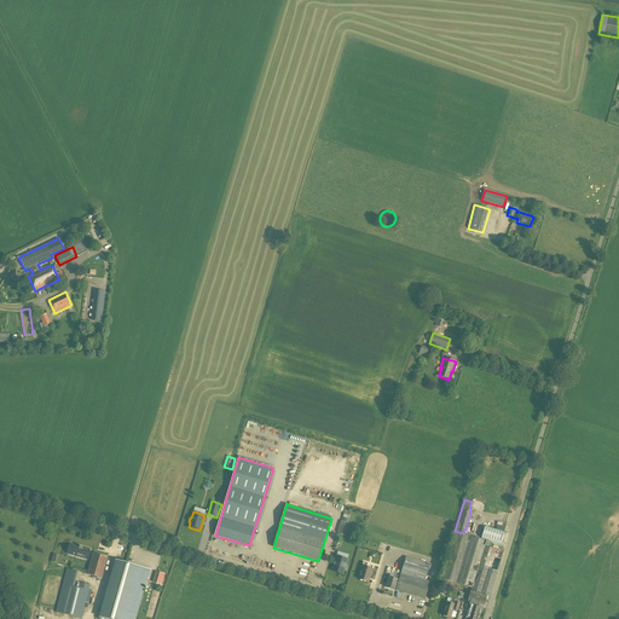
[(345,534),(348,524),(341,521),(337,533),(345,534)]
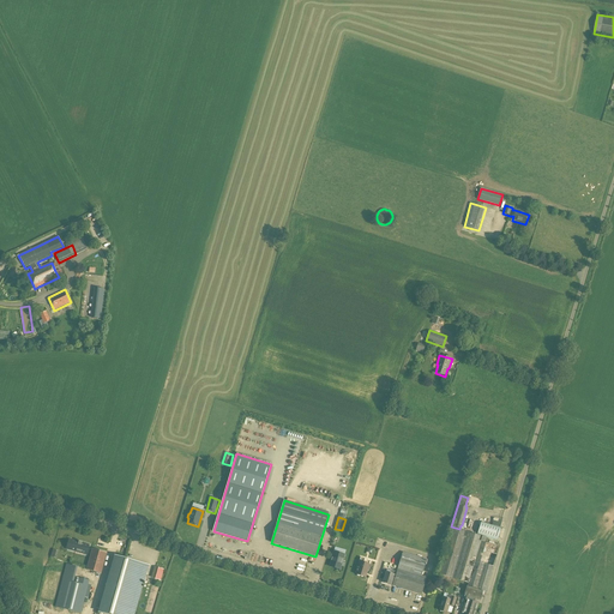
[(500,528),(503,521),(491,517),(488,523),(500,528)]
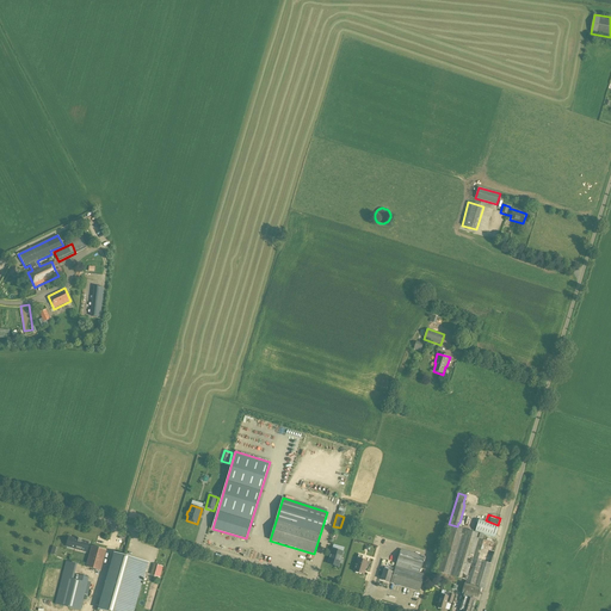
[(495,538),(499,525),(479,519),(475,532),(495,538)]
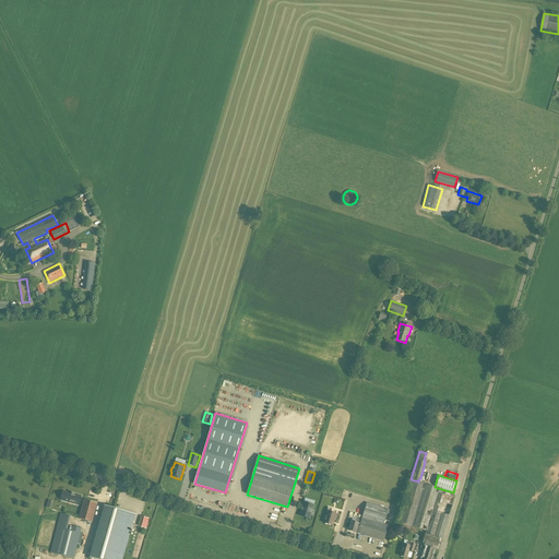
[(412,480),(399,523),(415,527),(427,485),(412,480)]
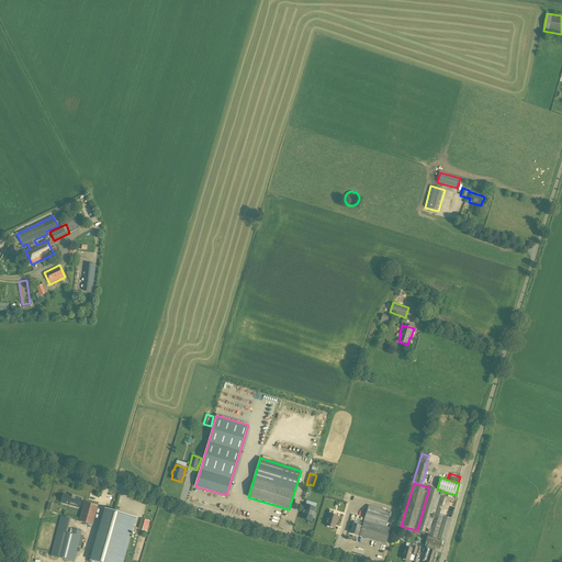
[(425,546),(426,546),(428,547),(435,548),(439,549),(442,541),(445,542),(457,501),(444,496),(445,493),(442,492),(429,535),(428,534),(425,546)]
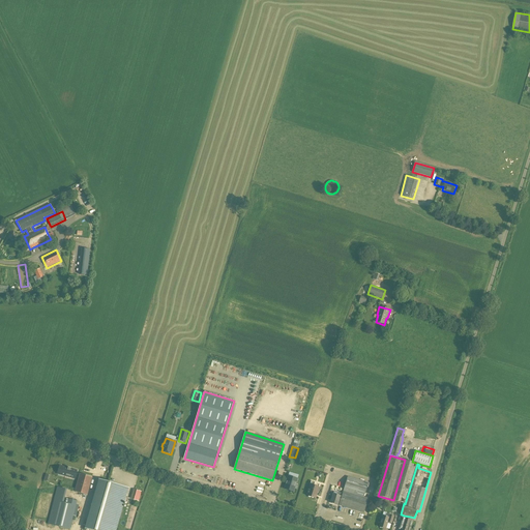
[(63,466),(60,475),(75,479),(77,470),(71,469),(71,468),(68,468),(63,466)]
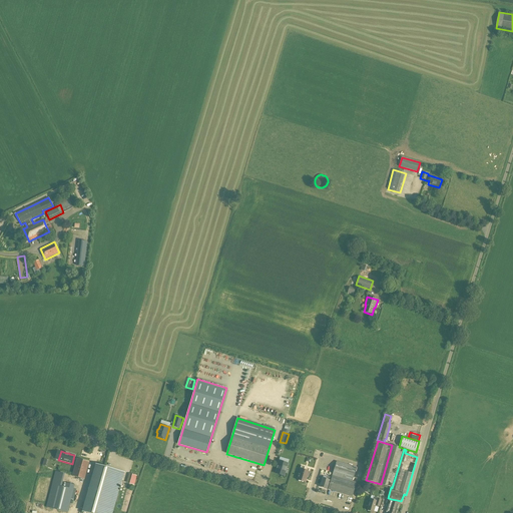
[(89,463),(77,459),(77,460),(76,462),(76,464),(72,476),(84,479),(89,463)]
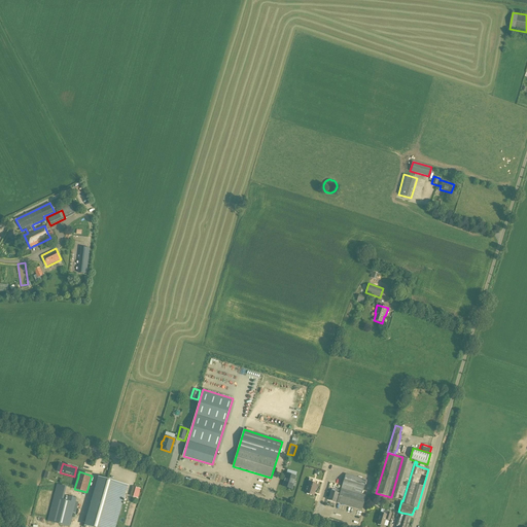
[(291,489),(295,477),(286,473),(284,480),(285,480),(283,487),(291,489)]
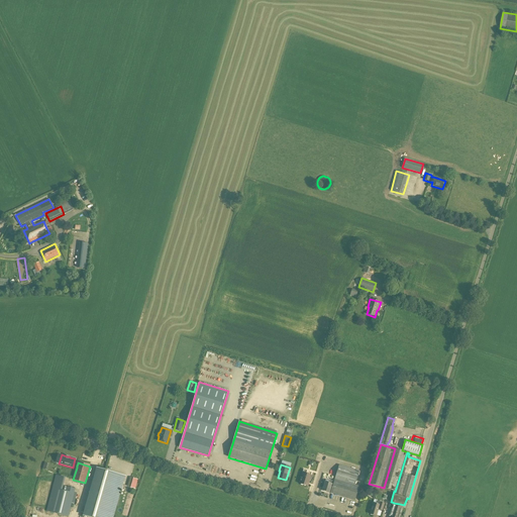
[(354,500),(358,486),(355,484),(358,472),(339,466),(330,493),(354,500)]
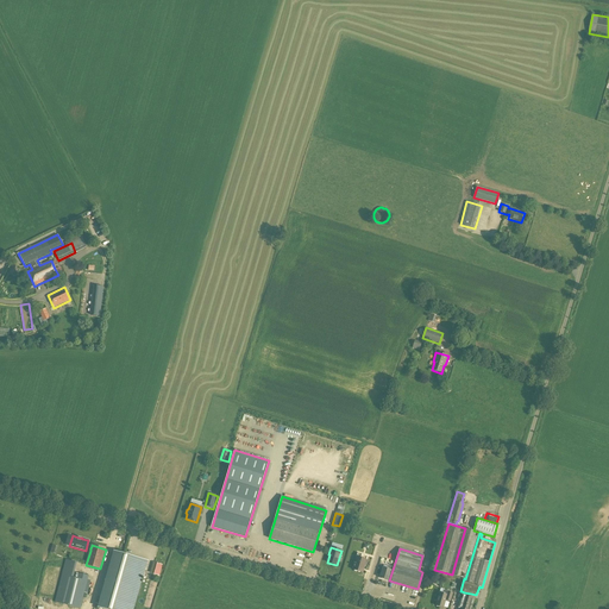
[(133,608),(148,562),(115,552),(99,608),(105,608),(133,608)]
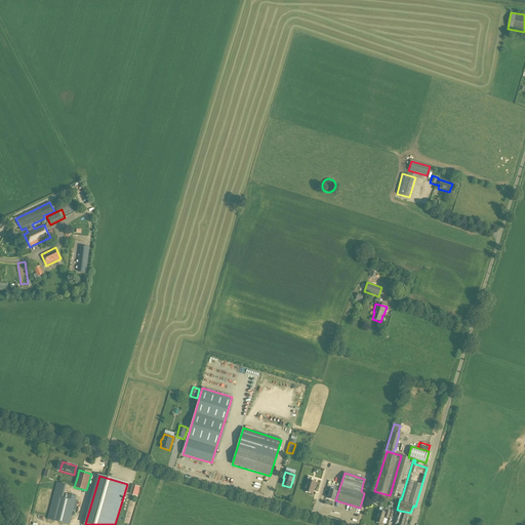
[(313,494),(316,483),(311,481),(312,478),(309,477),(304,491),(313,494)]
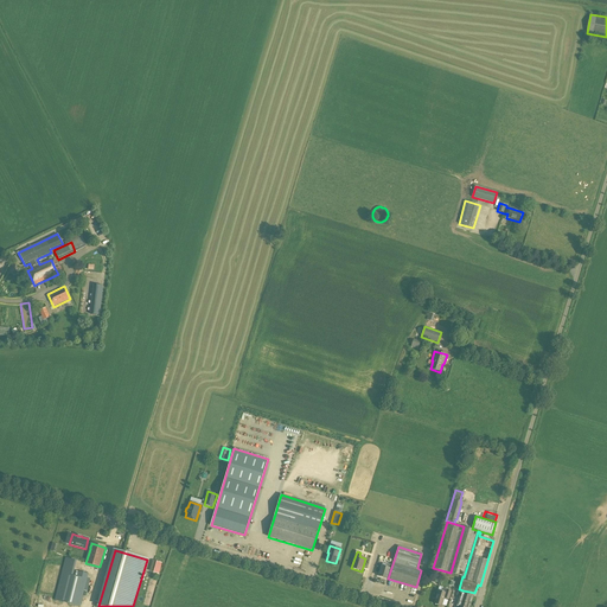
[(77,576),(72,575),(76,561),(65,557),(55,600),(80,606),(88,574),(78,572),(77,576)]
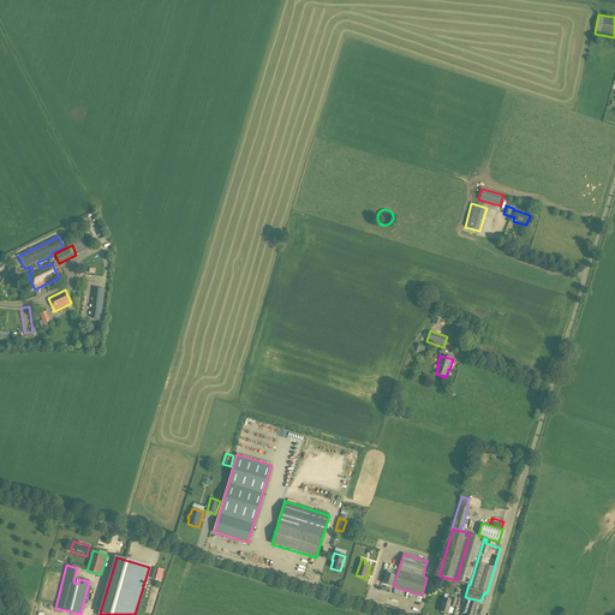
[(160,581),(163,571),(156,568),(153,579),(160,581)]
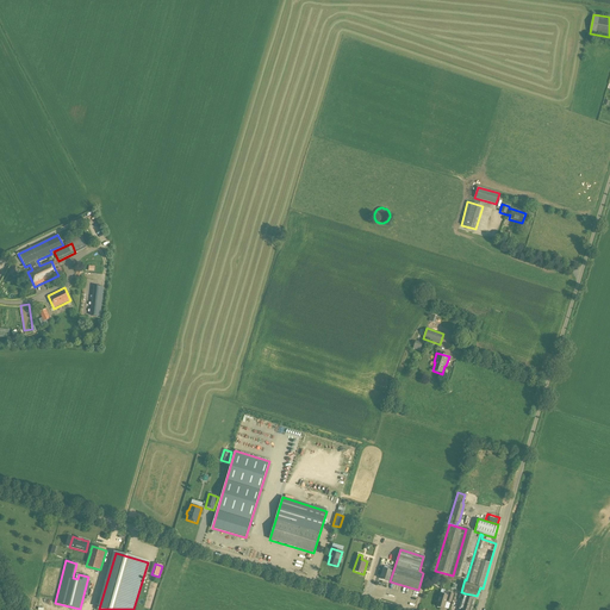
[(391,572),(392,568),(388,567),(387,571),(384,568),(380,579),(388,582),(392,572),(391,572)]
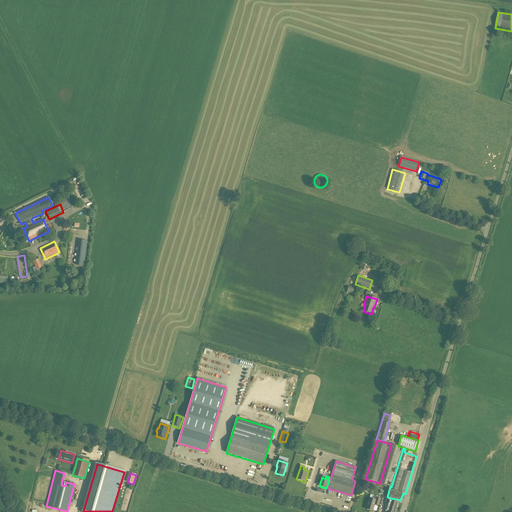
[(378,505),(380,499),(373,497),(373,499),(369,498),(366,509),(372,511),(374,504),(378,505)]
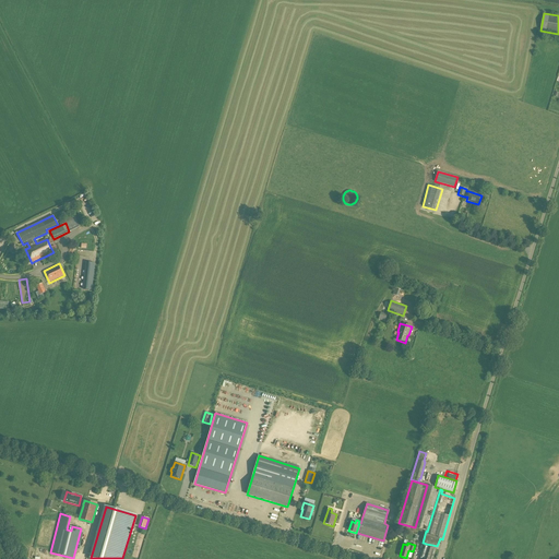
[(421,546),(420,548),(421,548),(425,549),(424,550),(424,552),(427,554),(428,555),(427,557),(431,558),(433,550),(433,549),(431,548),(432,545),(426,544),(424,543),(423,543),(421,543),(420,546),(421,546)]
